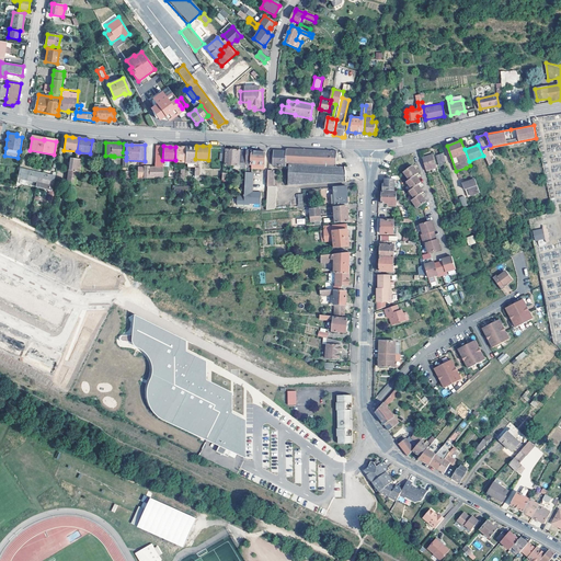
[(174,162),(184,162),(185,147),(175,147),(175,160),(174,162)]
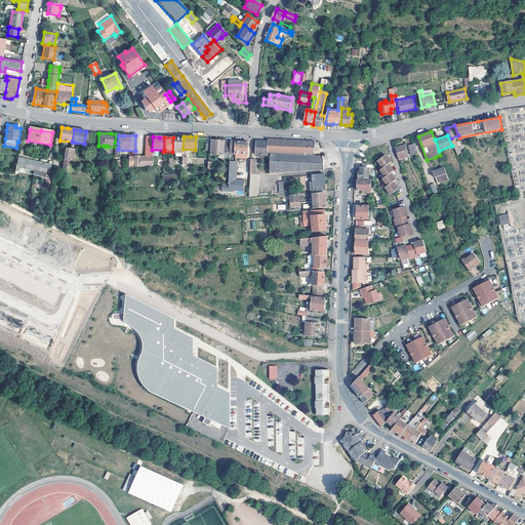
[(173,137),(172,152),(172,153),(183,153),(183,149),(184,138),(173,137)]
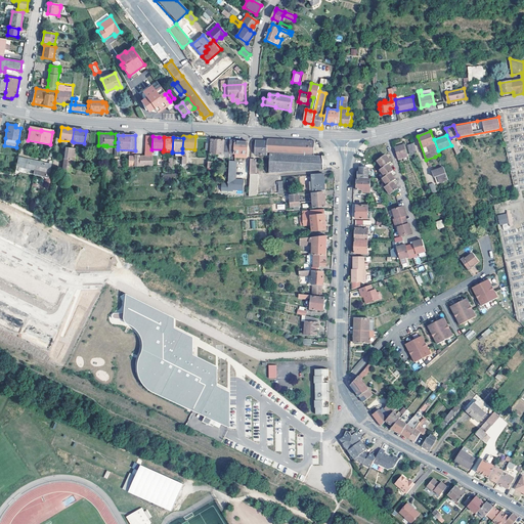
[(267,142),(267,154),(269,154),(314,156),(314,141),(267,139),(267,142)]
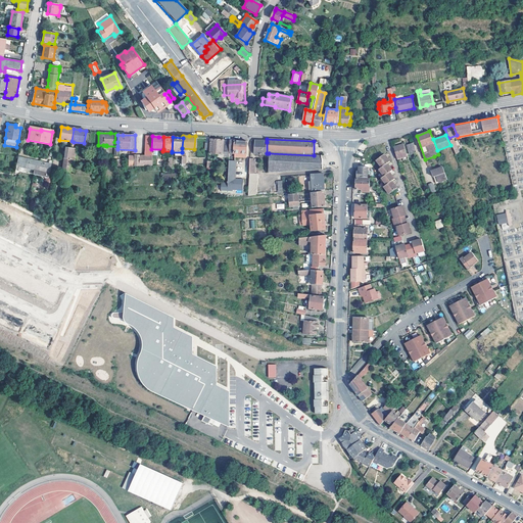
[(453,139),(449,140),(456,154),(459,152),(453,139)]
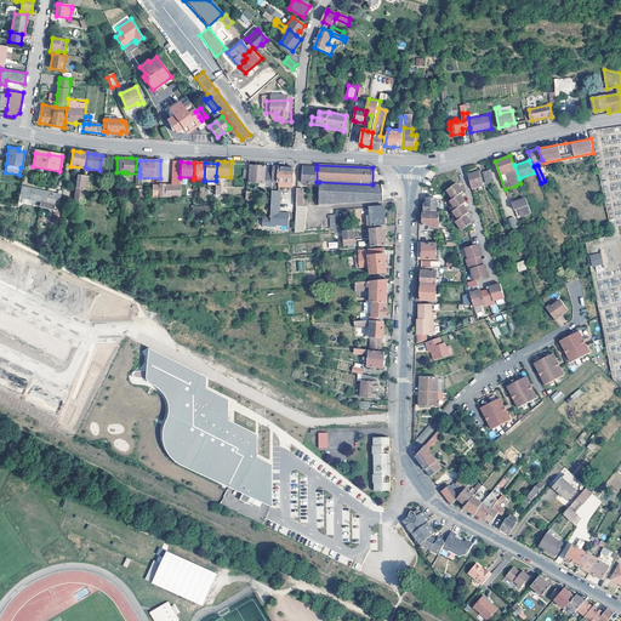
[(265,184),(266,167),(250,166),(250,183),(258,184),(265,184)]
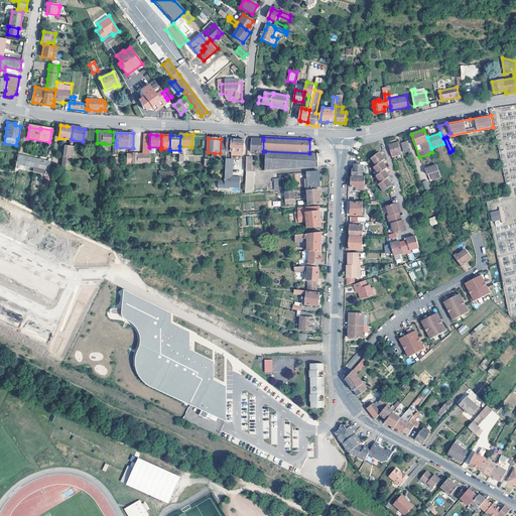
[(227,139),(227,140),(226,152),(232,152),(237,152),(244,153),(244,140),(238,140),(228,139),(227,139)]
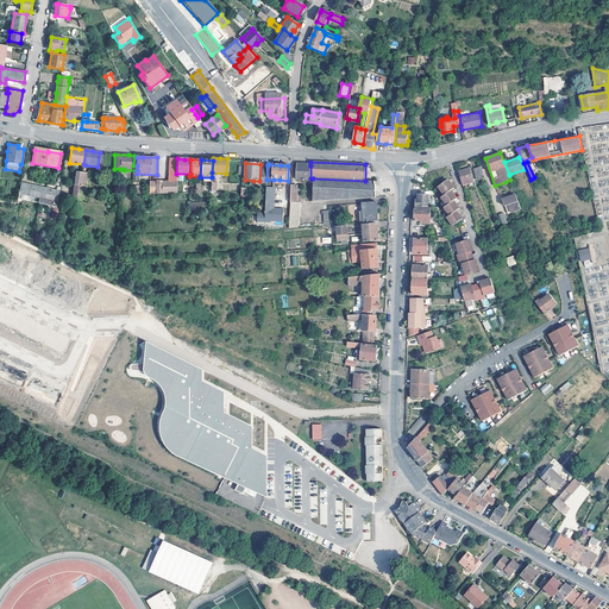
[(311,179),(311,165),(297,164),(297,181),(309,181),(311,179)]
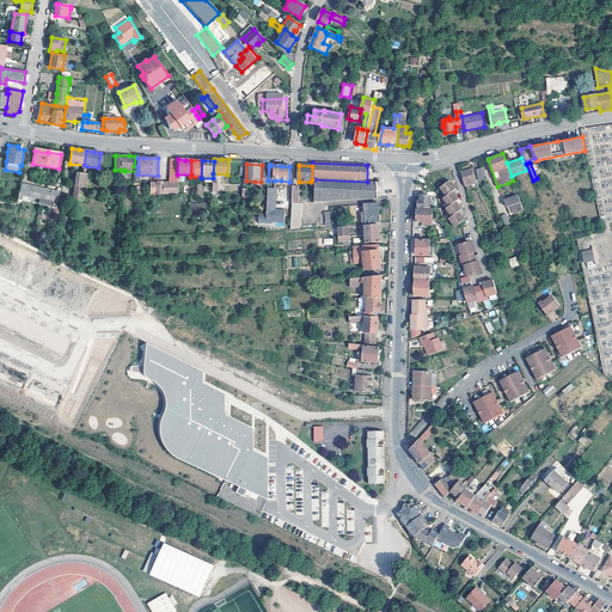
[(487,178),(483,166),(476,169),(479,181),(487,178)]
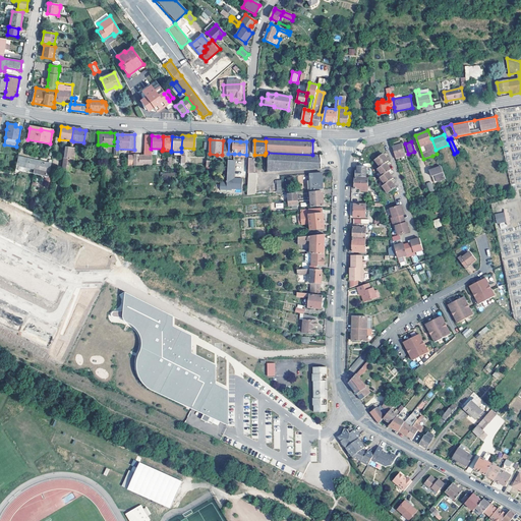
[(404,156),(401,143),(391,146),(395,158),(404,156)]
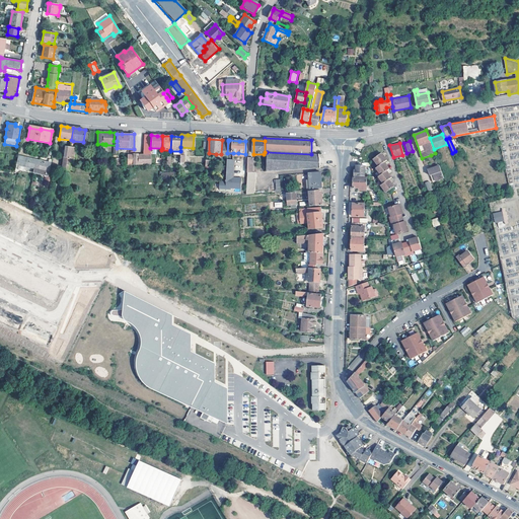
[(70,147),(65,147),(62,170),(69,171),(70,163),(73,164),(75,148),(70,147)]
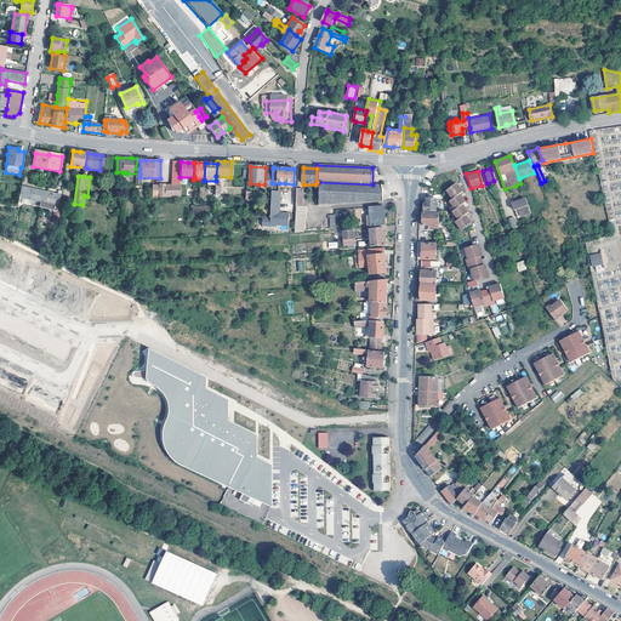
[(372,184),(319,182),(319,206),(383,201),(382,186),(372,184)]
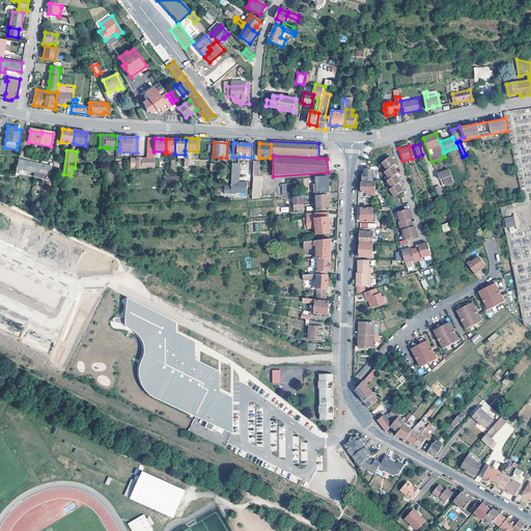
[(142,159),(136,158),(136,162),(131,162),(131,165),(130,169),(141,169),(142,159)]
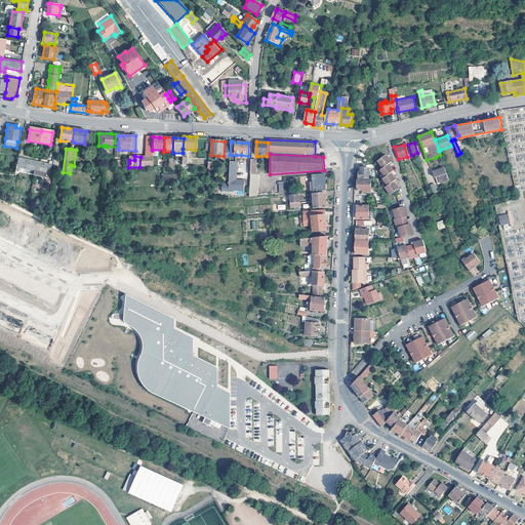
[(387,157),(386,156),(378,161),(384,168),(380,170),(386,177),(382,178),(388,186),(385,188),(391,195),(395,192),(399,189),(396,185),(395,184),(394,182),(397,179),(394,175),(393,174),(391,173),(394,171),(391,166),(390,165),(389,164),(392,162),(388,158),(387,157)]
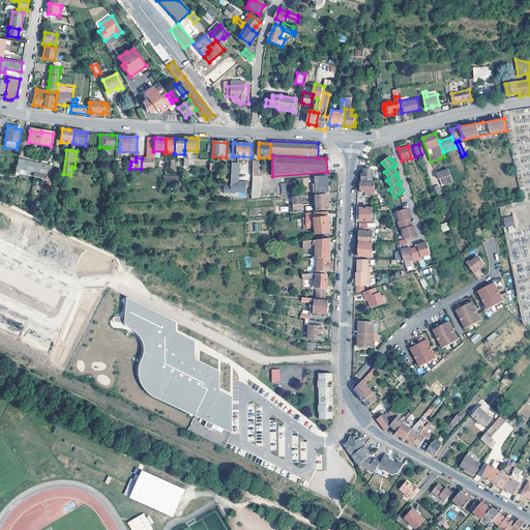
[(147,158),(142,158),(141,169),(153,169),(153,158),(147,158)]
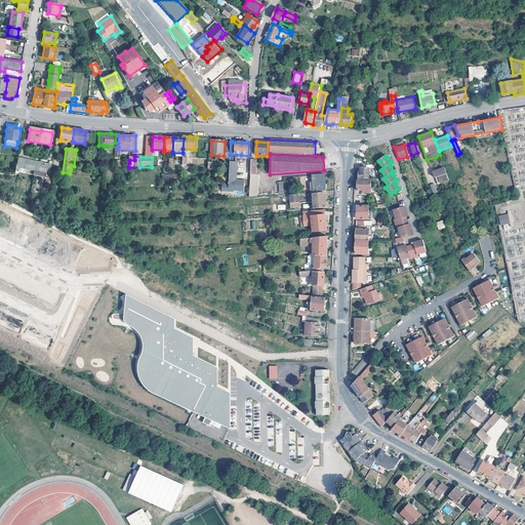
[(49,164),(18,158),(16,167),(49,174),(51,165),(49,164)]
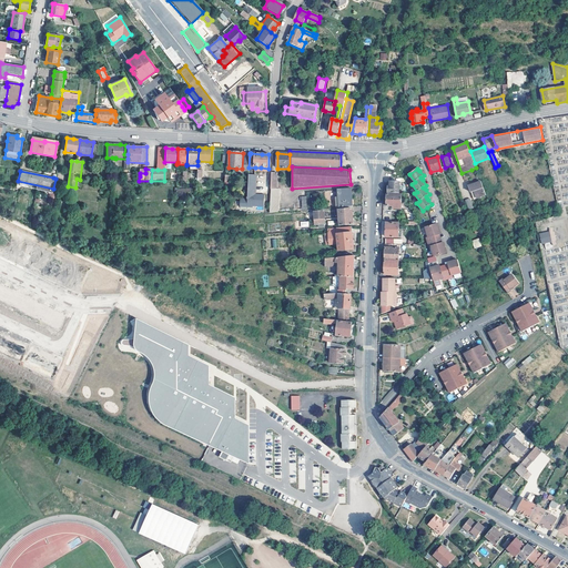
[(264,208),(264,195),(251,195),(251,192),(255,193),(256,175),(249,175),(247,191),(247,199),(247,200),(247,203),(247,208),(253,209),(253,206),(264,208)]
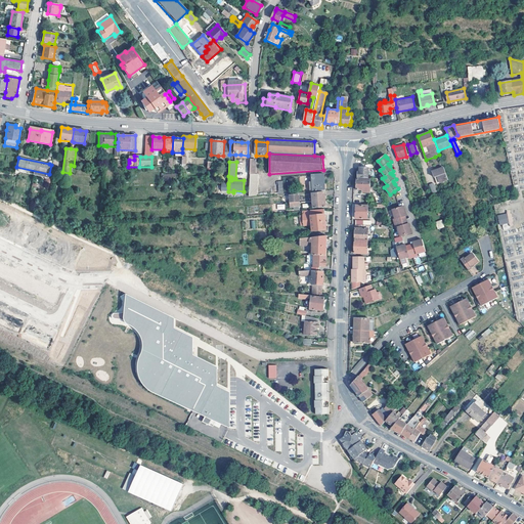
[(373,164),(366,164),(366,167),(359,167),(359,172),(358,172),(358,177),(367,177),(368,168),(374,168),(373,164)]
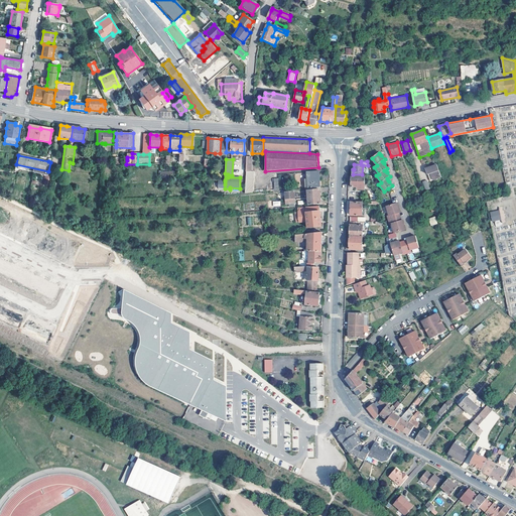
[(441,176),(437,164),(432,166),(426,168),(430,180),(441,176)]
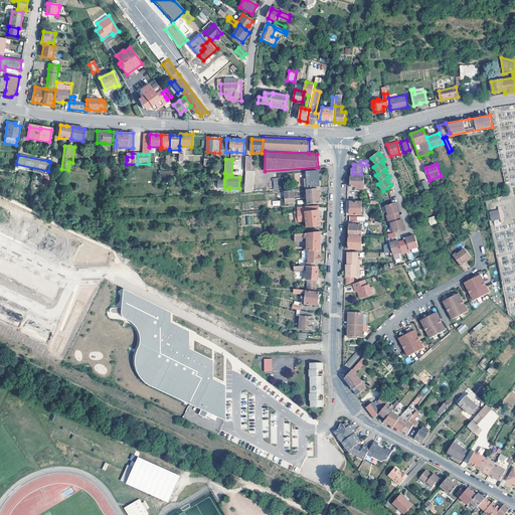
[(245,169),(244,193),(251,193),(253,170),(250,169),(245,169)]
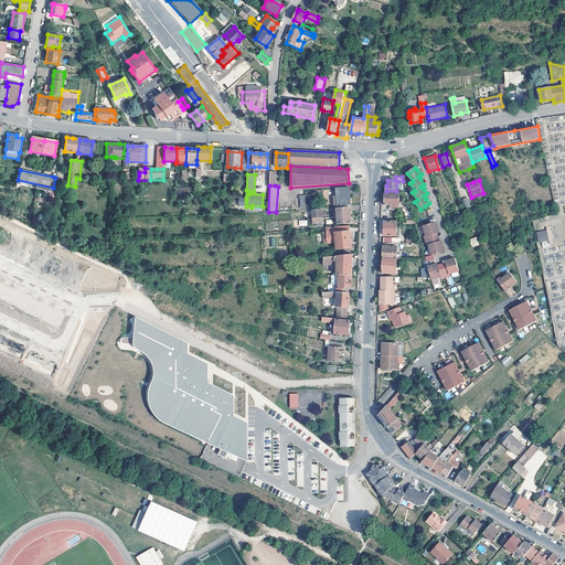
[(348,191),(332,192),(332,199),(330,199),(331,208),(350,206),(350,196),(348,196),(348,191)]
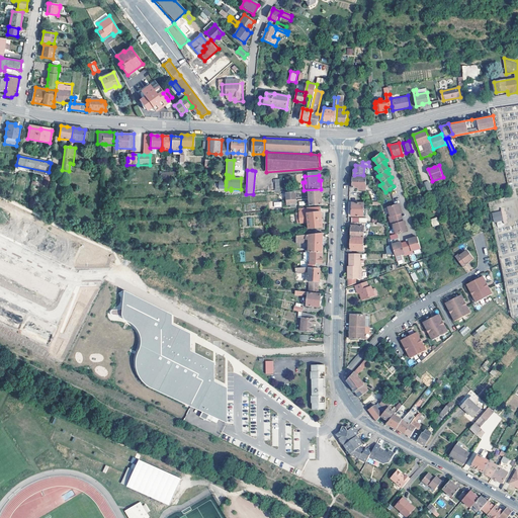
[(366,177),(353,176),(352,187),(359,188),(359,189),(365,189),(366,177)]
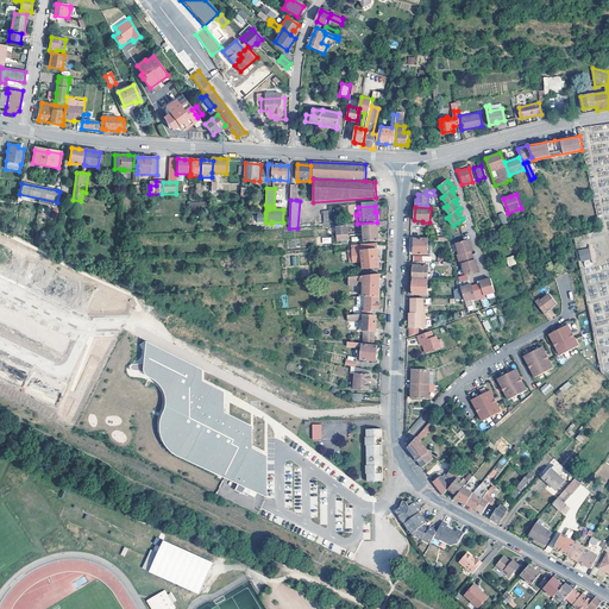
[(380,242),(378,233),(363,234),(364,243),(380,242)]
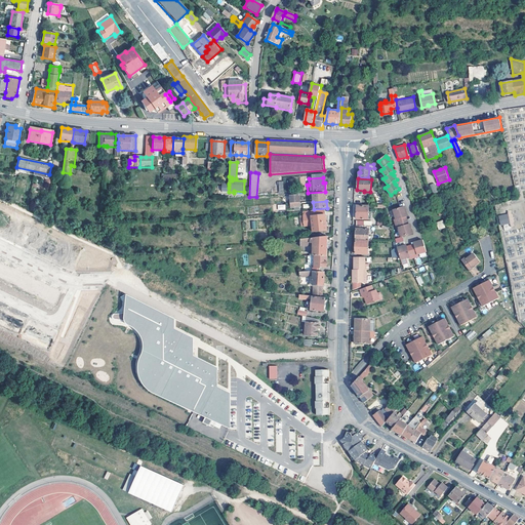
[(369,205),(357,205),(356,218),(368,218),(369,205)]
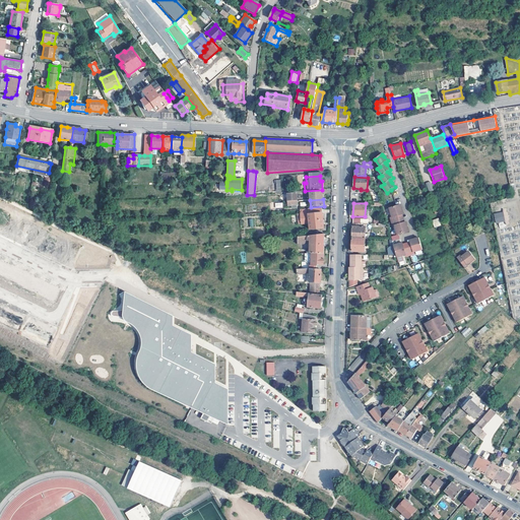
[(400,204),(389,208),(392,217),(390,217),(393,225),(395,225),(397,235),(408,232),(406,221),(402,222),(400,215),(403,213),(400,204)]
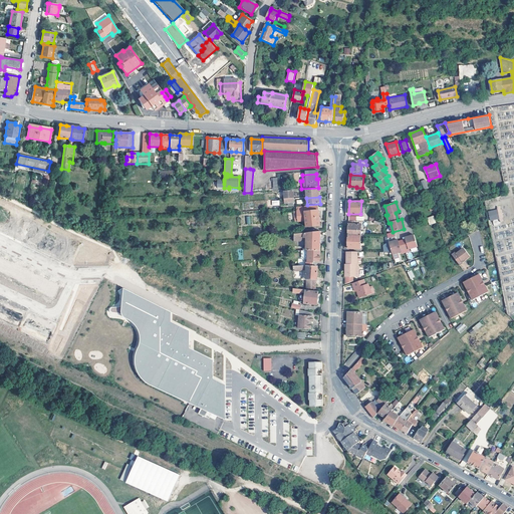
[(320,227),(318,206),(304,207),(304,211),(296,211),(296,212),(294,212),(295,223),(306,221),(306,228),(320,227)]
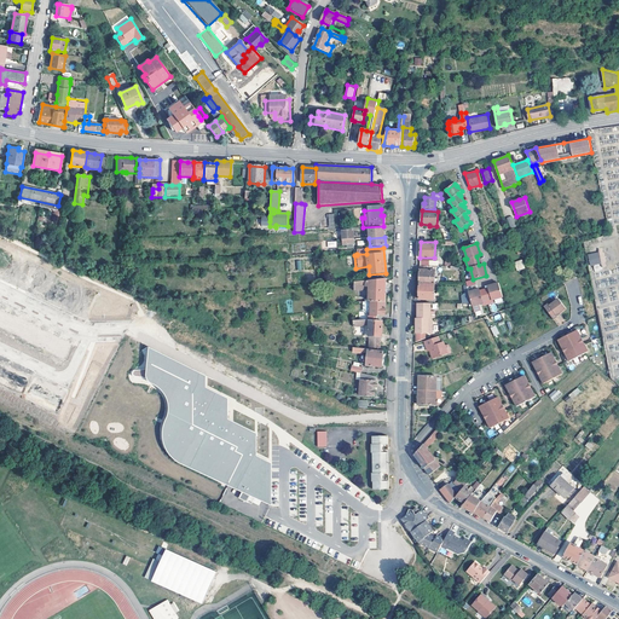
[(588,254),(590,266),(601,264),(599,252),(588,254)]
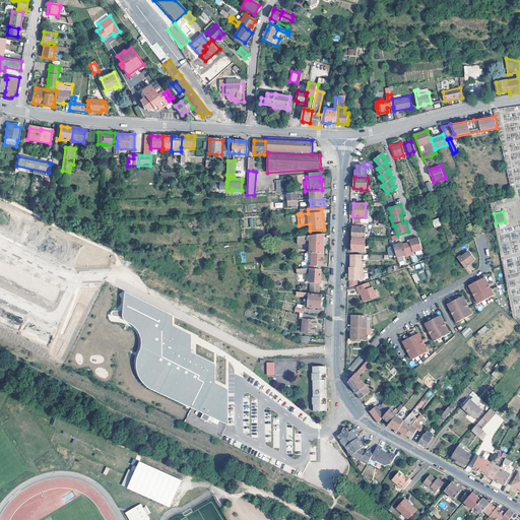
[(0,226),(4,230),(11,215),(3,212),(2,214),(0,212),(0,226)]
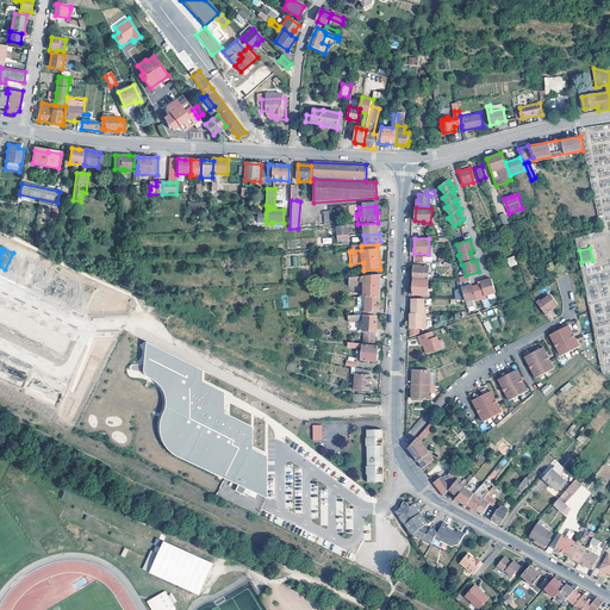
[(429,261),(422,261),(414,261),(414,279),(429,280),(429,261)]
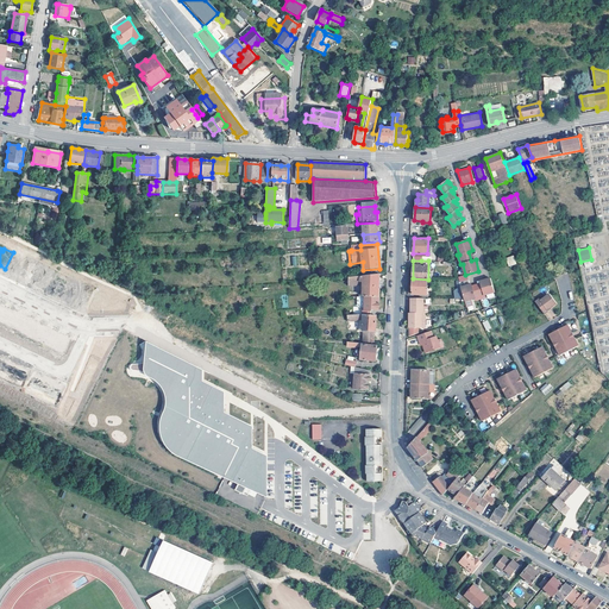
[(57,278),(43,272),(38,284),(51,290),(52,289),(57,292),(61,283),(55,282),(57,278)]
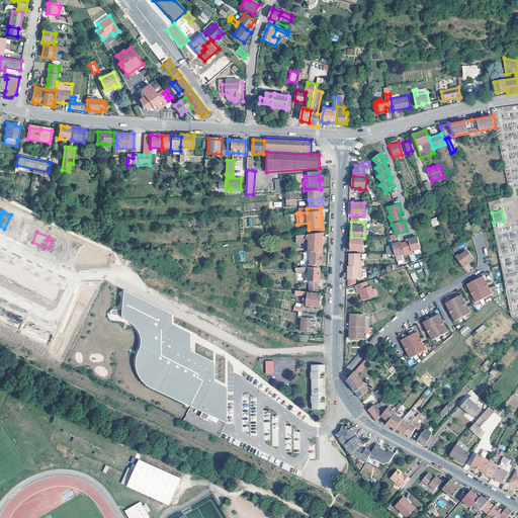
[(315,252),(323,253),(323,234),(307,235),(307,240),(309,240),(309,249),(307,249),(306,252),(311,252),(315,252)]
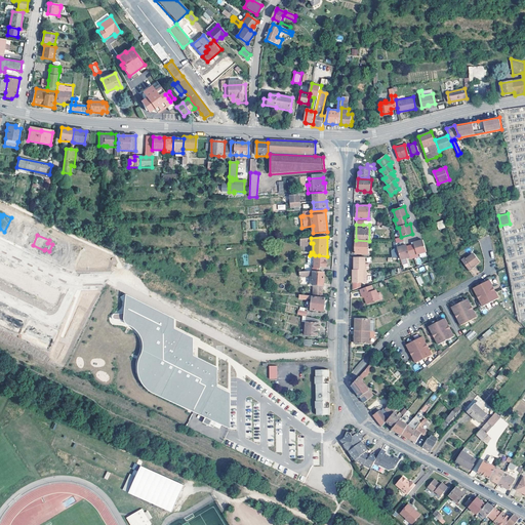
[(406,244),(397,247),(398,252),(400,256),(400,259),(409,256),(410,258),(417,256),(417,254),(427,251),(422,239),(413,242),(414,246),(407,248),(406,244)]
